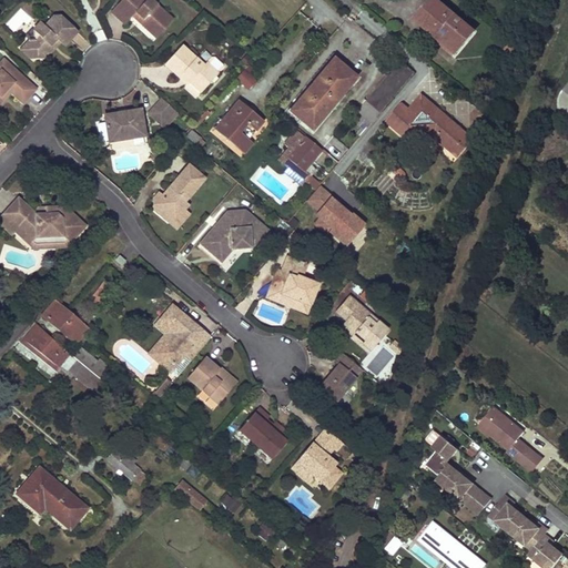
[(155,38),(173,19),(151,0),(120,0),(111,11),(124,23),(132,16),(134,18),(138,14),(143,20),(140,23),(155,38)]
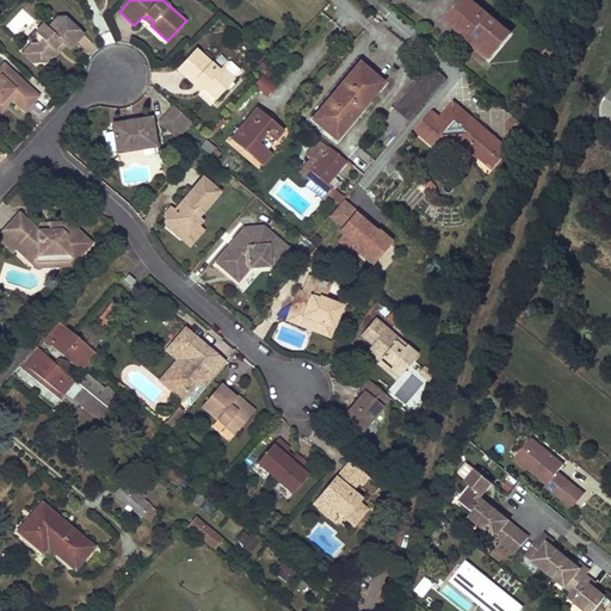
[(469,0),(463,0),(446,20),(464,37),(471,29),(479,35),(475,39),(494,55),(511,35),(469,0)]
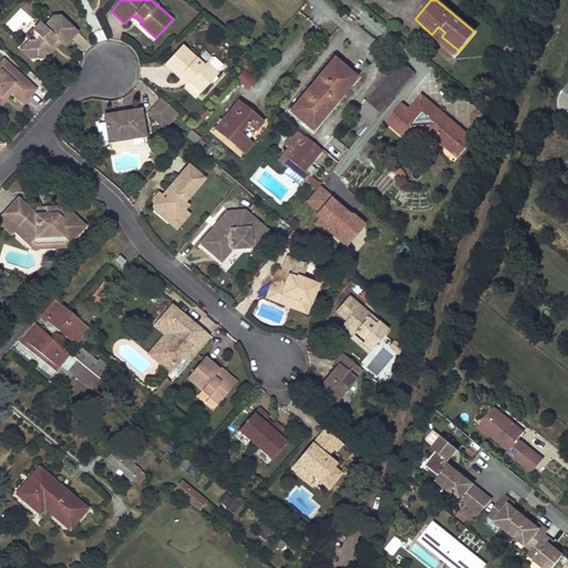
[(30,59),(33,54),(42,54),(46,58),(50,53),(50,46),(53,43),(56,46),(58,42),(59,44),(61,42),(64,46),(78,32),(60,17),(53,17),(44,27),(40,22),(33,30),(40,37),(36,41),(34,40),(32,38),(29,40),(29,41),(20,50),(30,59)]
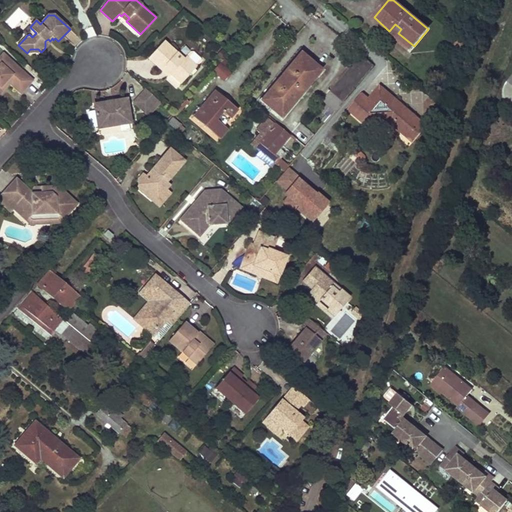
[(389,31),(388,32),(410,50),(414,46),(398,33),(401,29),(395,24),(389,31)]
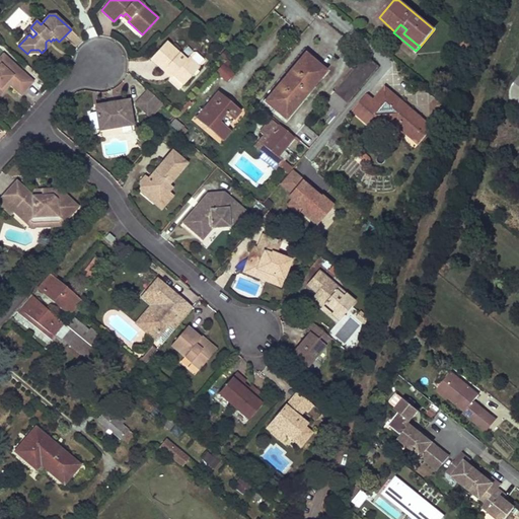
[(46,42),(46,49),(54,41),(53,39),(51,42),(49,40),(46,42)]
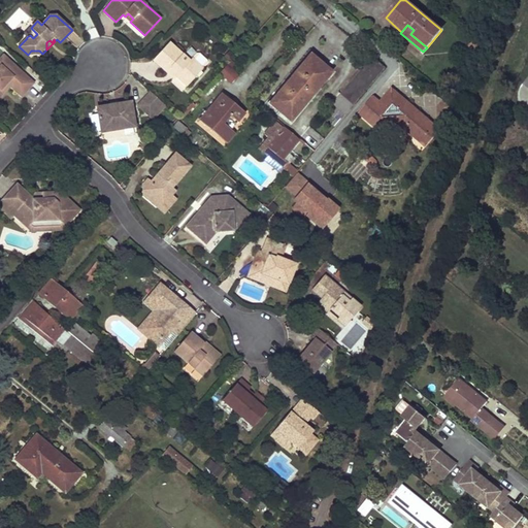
[(479,43),(472,40),(467,50),(474,53),(479,43)]
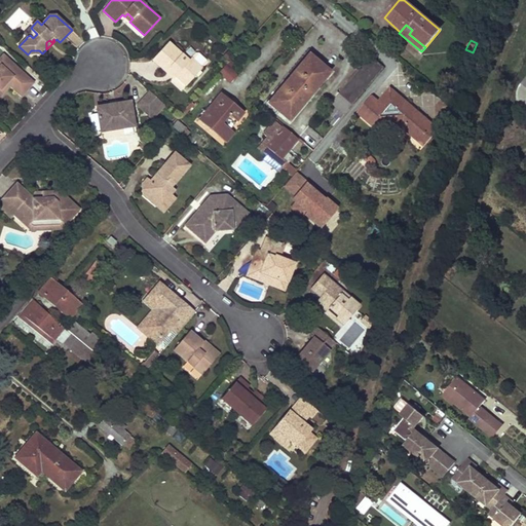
[(168,42),(152,60),(165,72),(166,71),(168,69),(176,76),(187,85),(202,68),(191,58),(189,61),(168,42)]
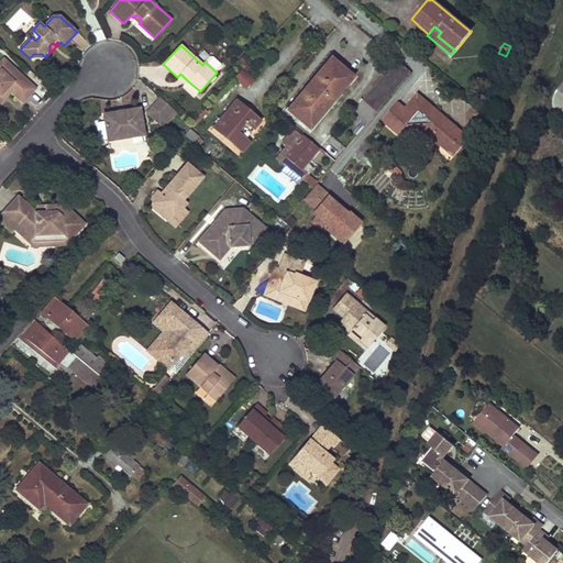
[(0,103),(2,101),(0,99),(0,98),(8,90),(10,92),(23,105),(37,89),(3,58),(0,62),(0,103)]
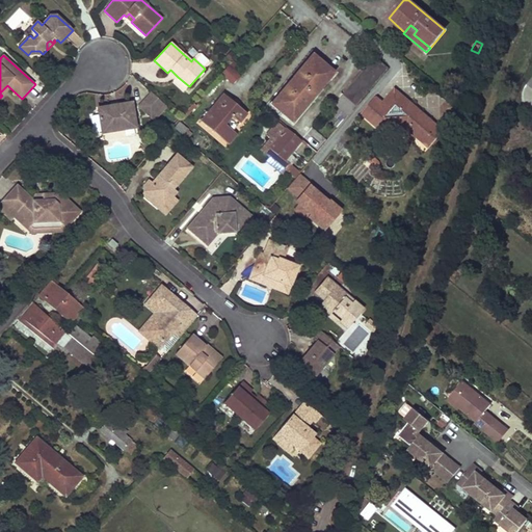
[(293,122),(334,73),(313,55),(272,104),(293,122)]
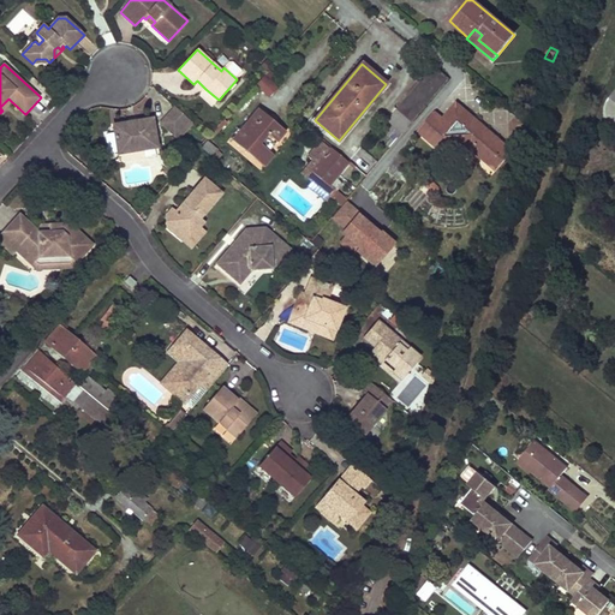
[(434,66),(398,109),(413,121),(427,106),(449,79),(434,66)]
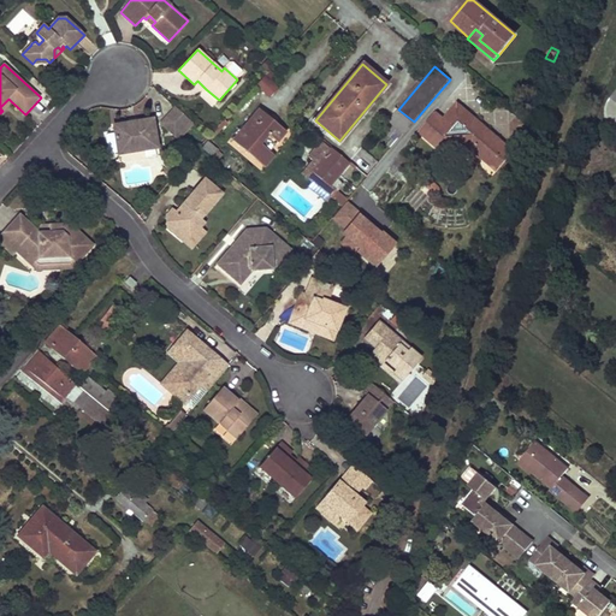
[(270,98),(283,83),(270,71),(256,86),(270,98)]
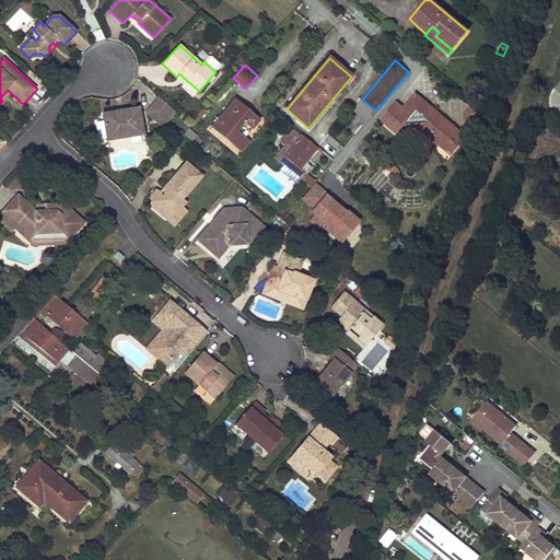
[(8,90),(0,97),(0,98),(2,101),(10,92),(8,90)]
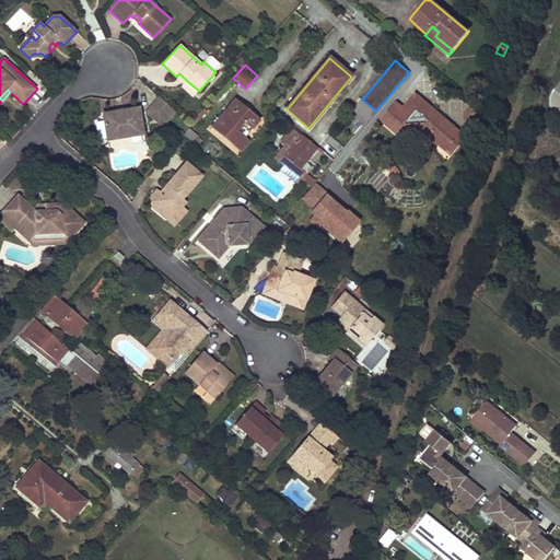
[(396,103),(382,119),(398,132),(399,131),(403,133),(403,136),(430,133),(430,131),(433,131),(439,136),(435,139),(447,149),(452,143),(453,144),(457,140),(455,139),(461,132),(441,116),(439,118),(433,114),(435,112),(416,95),(404,109),(396,103)]
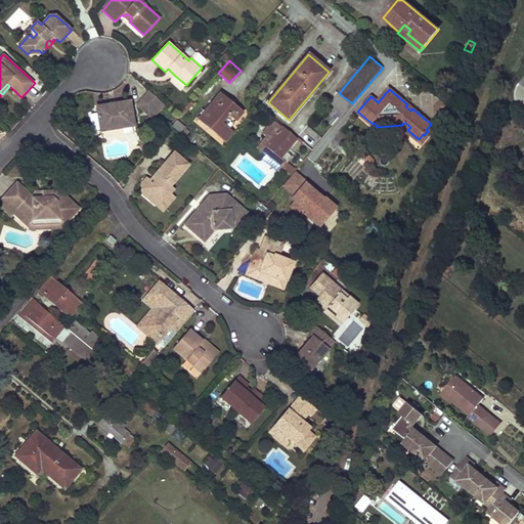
[(352,103),(347,110),(351,114),(354,108),(357,112),(370,96),(363,90),(352,103)]
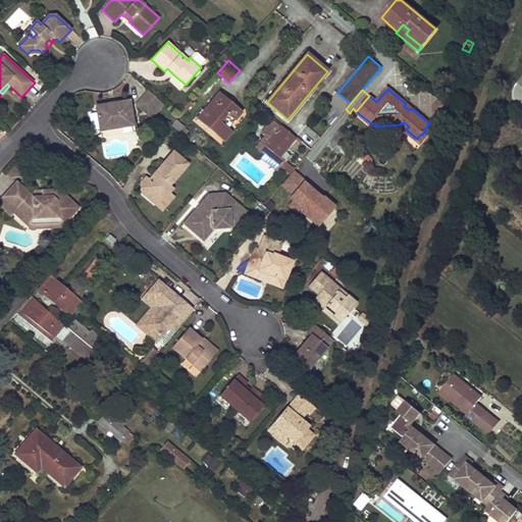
[(149,92),(142,99),(156,112),(163,104),(149,92)]
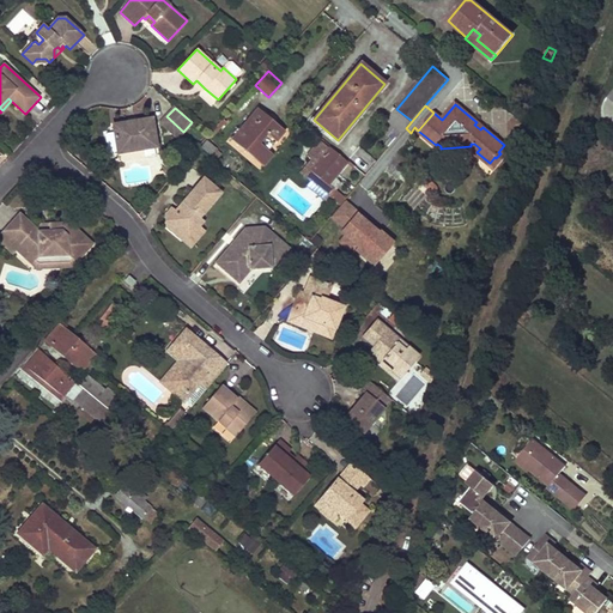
[(254,158),(263,147),(268,151),(285,131),(274,122),(272,125),(267,120),(268,117),(258,109),(231,140),(254,158)]
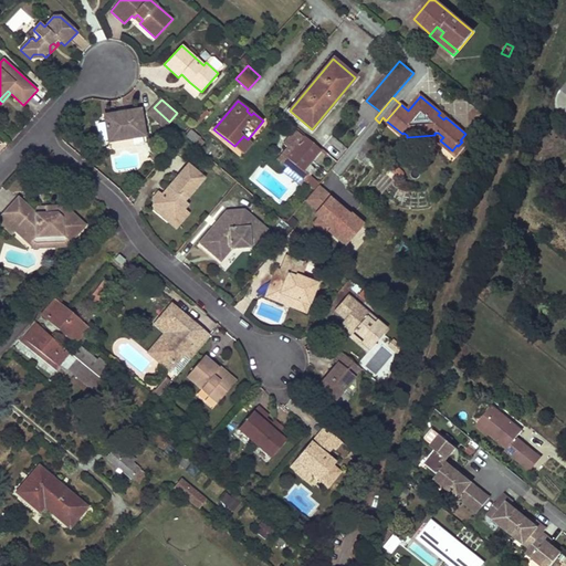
[(366,101),(353,115),(363,124),(367,127),(375,118),(380,112),(366,101)]
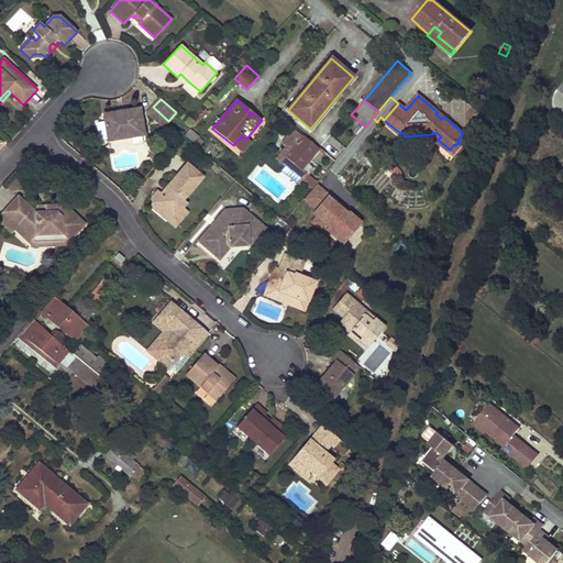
[(153,107),(147,112),(163,127),(168,121),(153,107)]
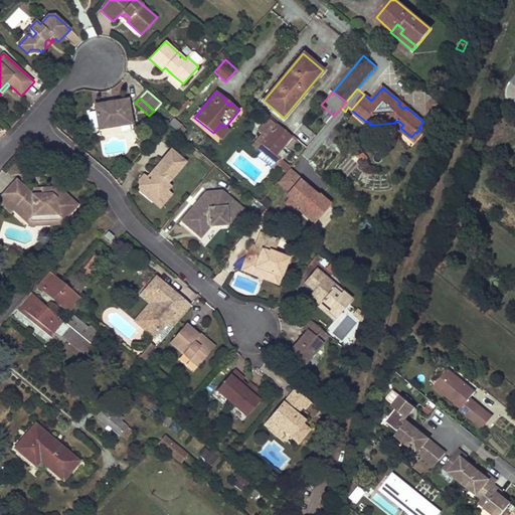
[(99,129),(132,124),(128,100),(115,102),(108,103),(95,105),(99,129)]
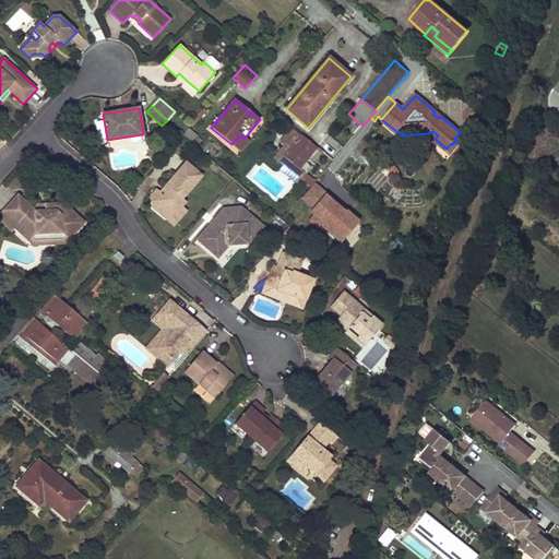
[(204,109),(195,118),(198,120),(205,110),(204,109)]
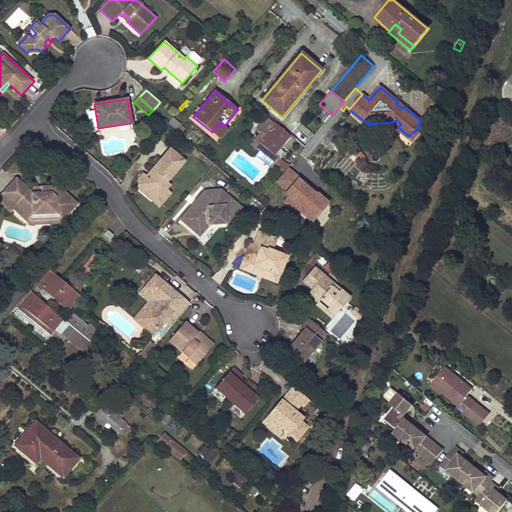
[(328,112),(322,120),(326,123),(327,121),(332,115),(328,112)]
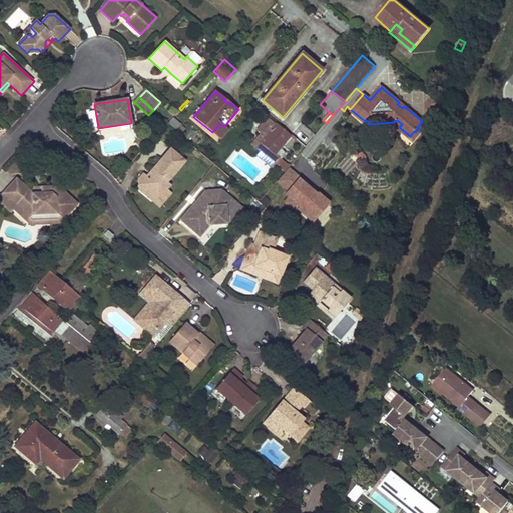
[(333,115),(328,121),(332,124),(337,118),(333,115)]
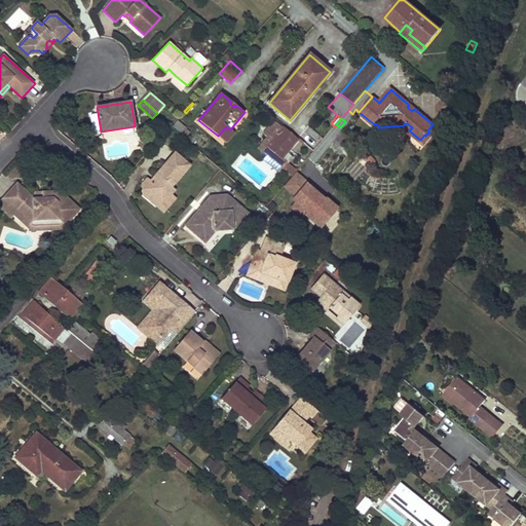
[(178,121),(173,126),(181,134),(182,133),(185,128),(186,127),(178,121)]
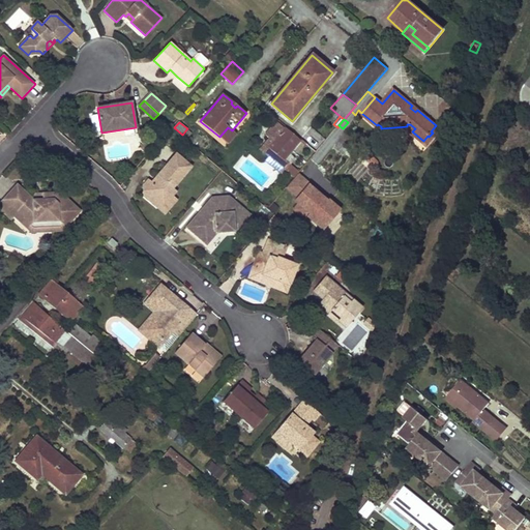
[(286,128),(285,129),(276,122),(265,136),(269,139),(274,143),(269,149),(283,160),(276,169),(282,173),(289,164),(284,159),(300,141),(286,128)]
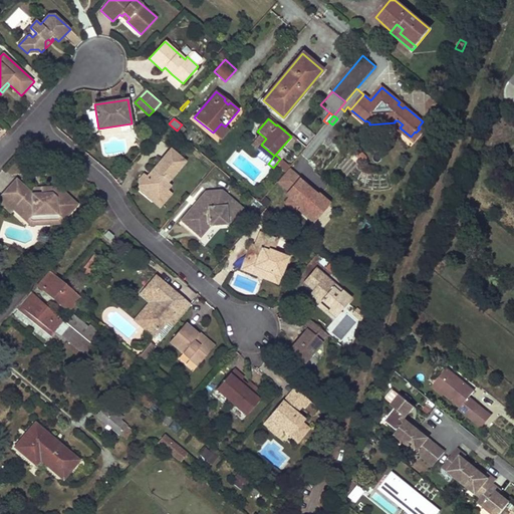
[(415,132),(411,137),(415,140),(427,125),(423,121),(418,127),(420,129),(416,133),(415,132)]
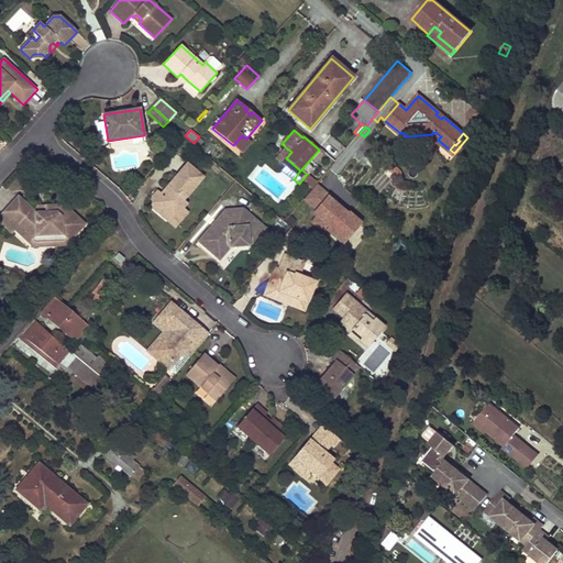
[(242,135),(233,145),(242,153),(251,142),(246,139),(242,135)]
